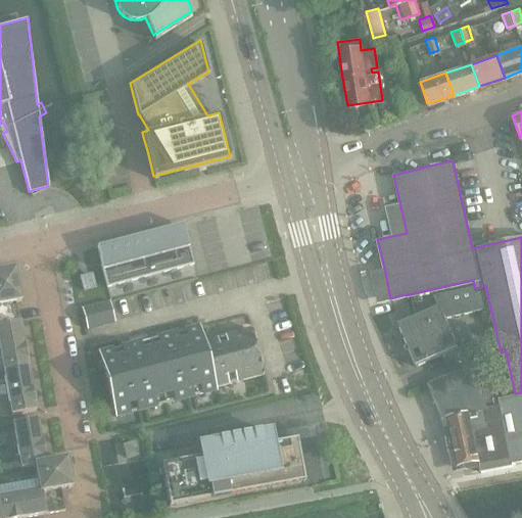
[(35,209),(33,209),(35,216),(52,210),(51,204),(50,205),(35,209)]
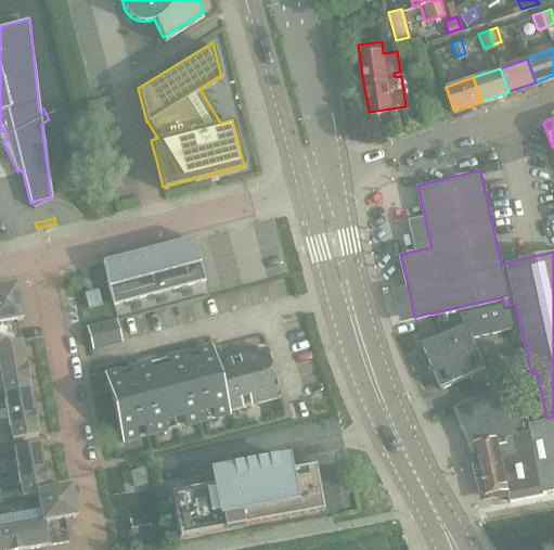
[(194,235),(102,259),(113,302),(205,278),(194,235)]
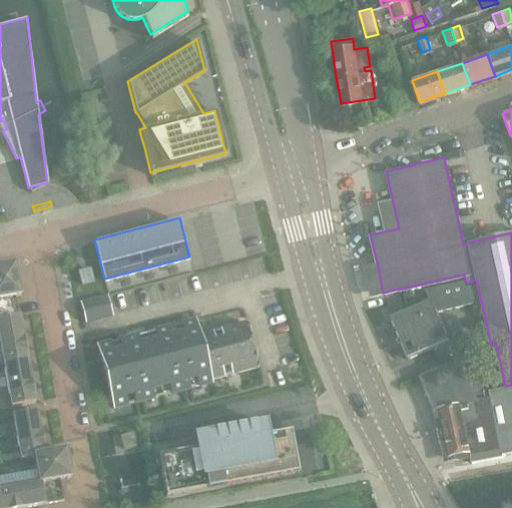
[(0,317),(18,314),(15,294),(19,293),(14,261),(0,264),(0,317)]
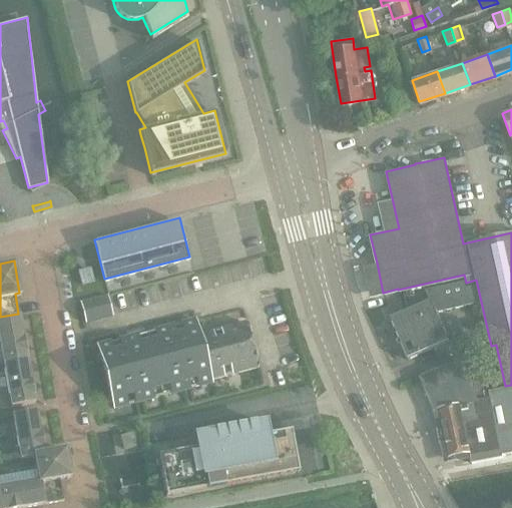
[(89,267),(80,269),(78,270),(81,282),(92,279),(89,267)]
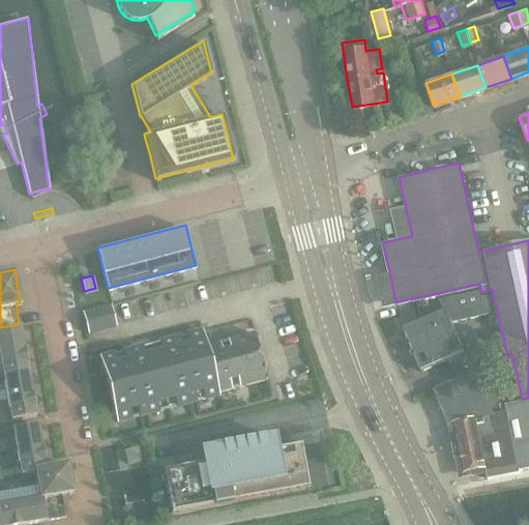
[(444,309),(403,326),(420,369),(463,350),(449,320),(494,310),(490,293),(479,295),(478,289),(439,298),(444,309)]
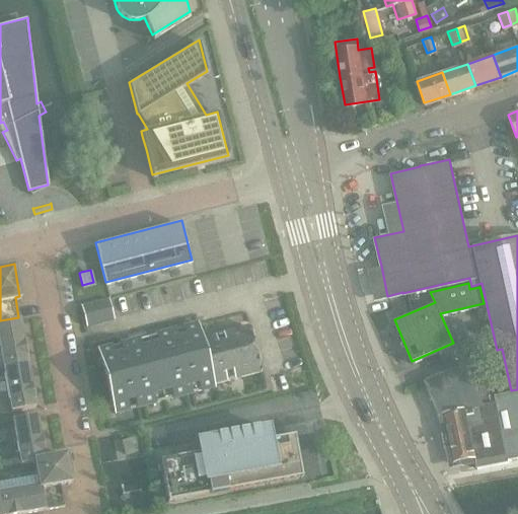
[(108,296),(80,303),(85,323),(114,316),(108,297),(108,296)]
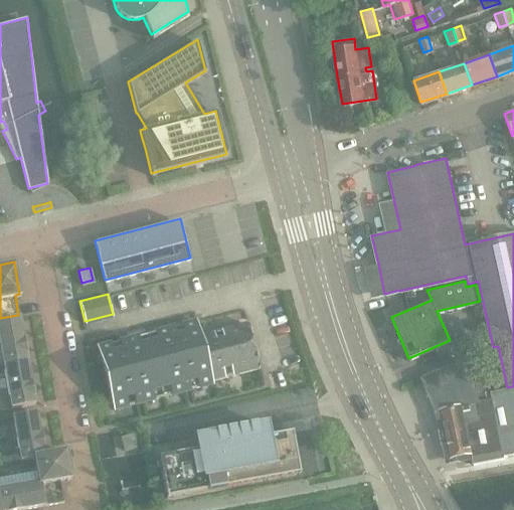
[(18,315),(0,318),(0,346),(3,362),(26,358),(18,315)]
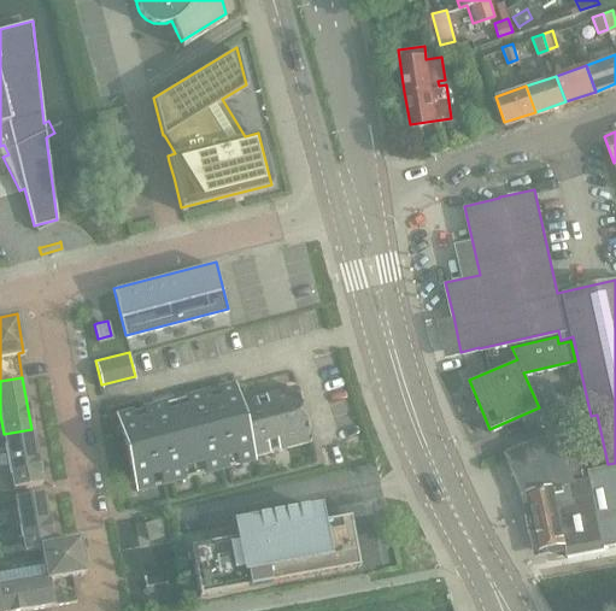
[(234,381),(175,397),(186,434),(244,419),(239,399),(234,381)]
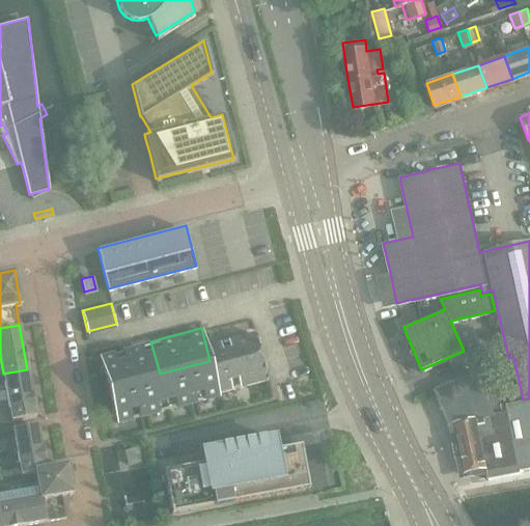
[(254,331),(205,343),(210,361),(218,390),(267,378),(254,331)]
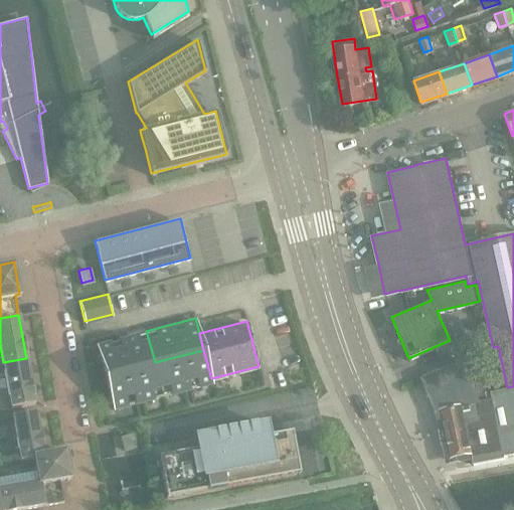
[(119,338),(98,344),(106,375),(155,362),(146,331),(119,338)]
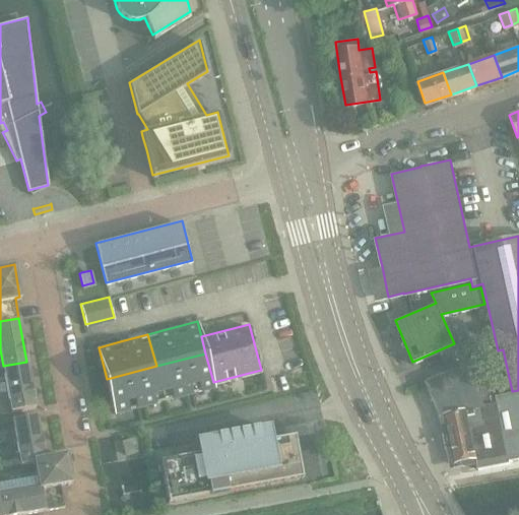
[(205,353),(156,366),(165,398),(185,392),(192,391),(213,385),(213,382),(205,353)]
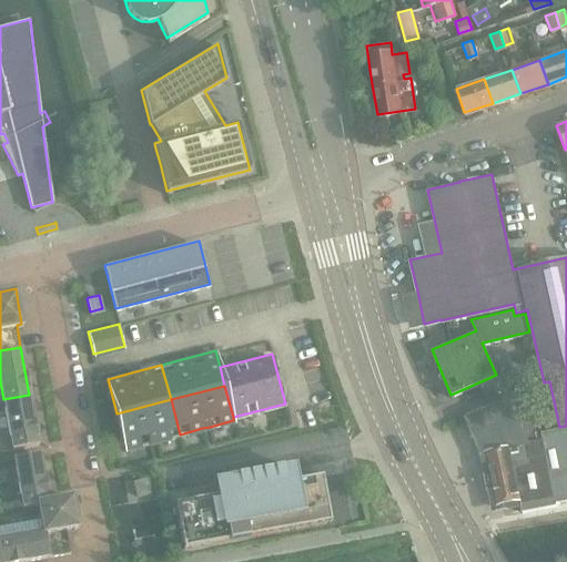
[(29,395),(3,399),(12,447),(38,442),(29,395)]
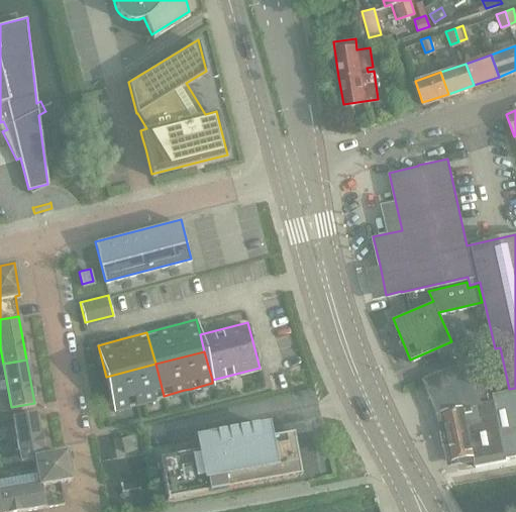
[(426,377),(440,411),(442,411),(451,454),(455,457),(473,454),(475,465),(478,464),(506,458),(505,456),(515,453),(515,399),(494,404),(496,413),(490,415),(487,402),(489,402),(486,386),(490,386),(486,365),(472,367),(476,388),(475,388),(463,361),(426,377)]
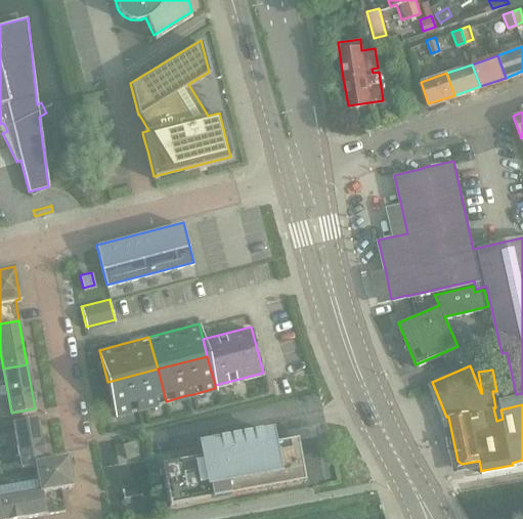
[(158,369),(107,382),(114,403),(116,415),(138,408),(143,407),(166,401),(158,369)]
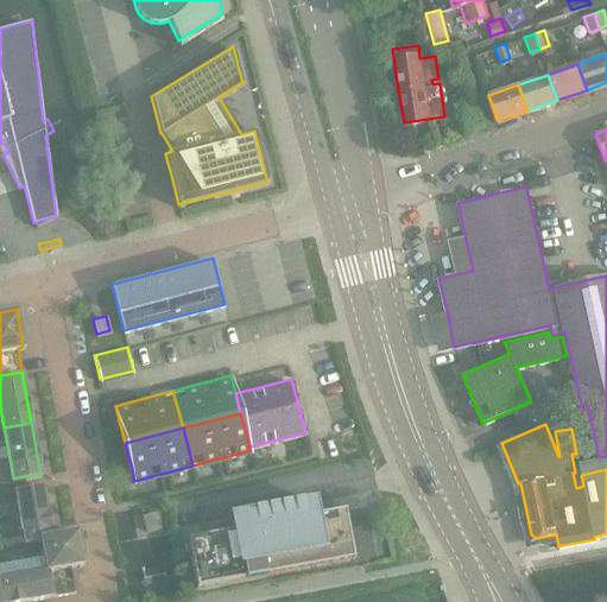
[(42,485),(14,489),(24,542),(39,538),(51,536),(51,534),(42,485)]
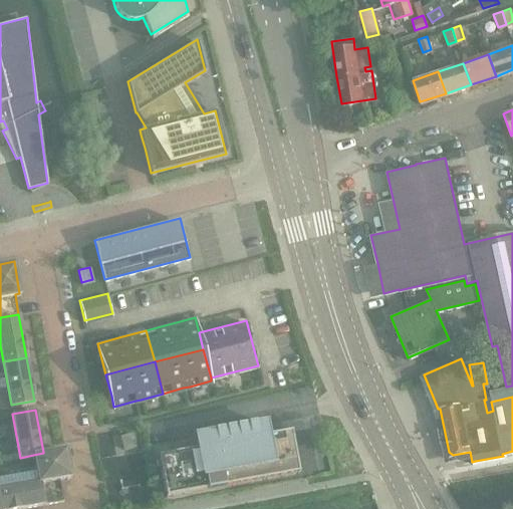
[(158,453),(162,469),(161,470),(162,478),(163,478),(164,481),(163,481),(164,489),(165,489),(166,494),(171,493),(172,494),(180,493),(180,492),(183,491),(183,492),(191,491),(191,490),(207,487),(207,488),(225,485),(225,483),(299,470),(291,429),(267,433),(265,421),(196,434),(198,446),(158,453)]
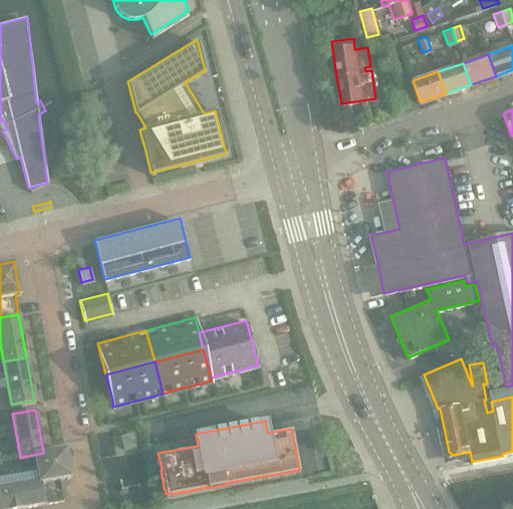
[(135,444),(132,432),(120,435),(123,447),(135,444)]
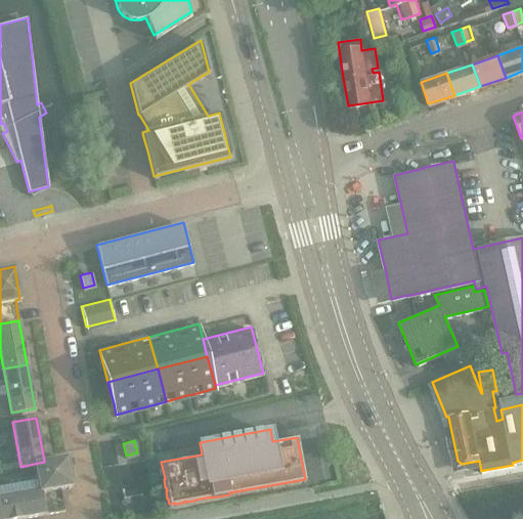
[(34,464),(39,488),(40,488),(44,512),(64,509),(61,487),(72,485),(67,457),(44,461),(44,462),(34,464)]
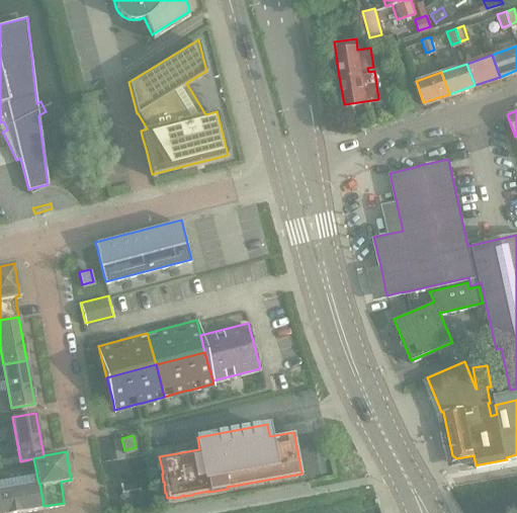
[(39,483),(38,483),(0,490),(0,512),(4,512),(44,506),(39,483)]
